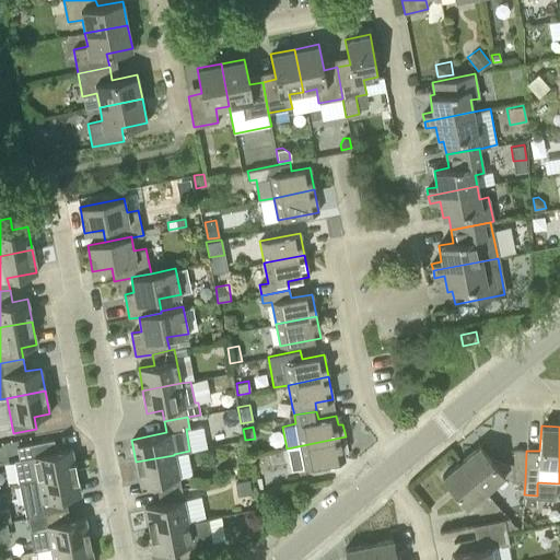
[(346,436),(287,448),(291,470),(345,461),(342,451),(348,450),(346,436)]
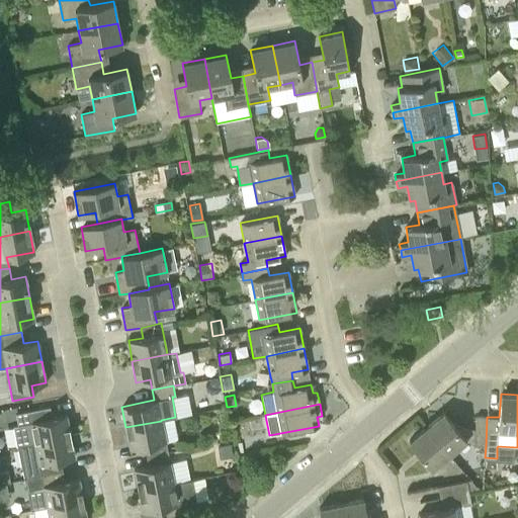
[(17,425),(13,425),(17,446),(70,436),(66,415),(52,418),(50,407),(15,413),(17,425)]
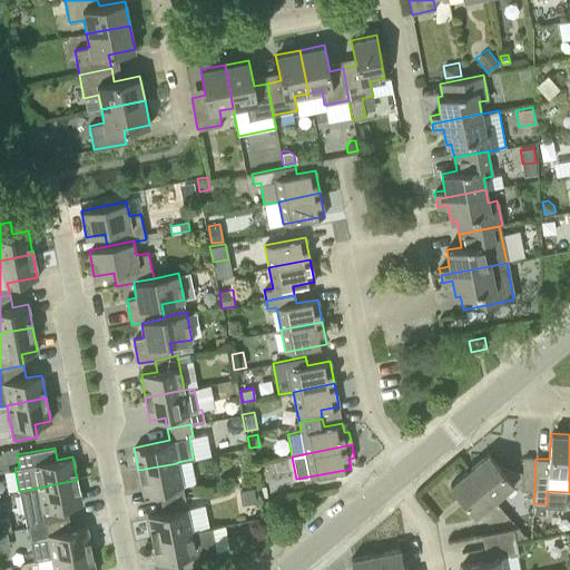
[(488,453),(469,470),(494,500),(513,483),(488,453)]
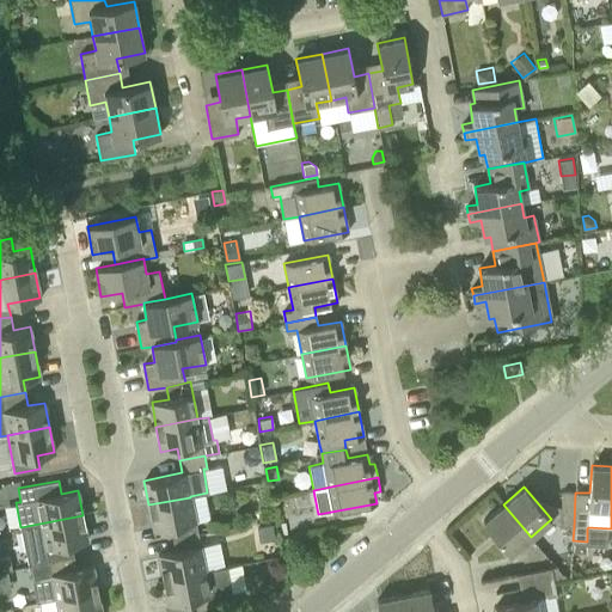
[(574,527),(575,493),(562,491),(560,527),(574,527)]
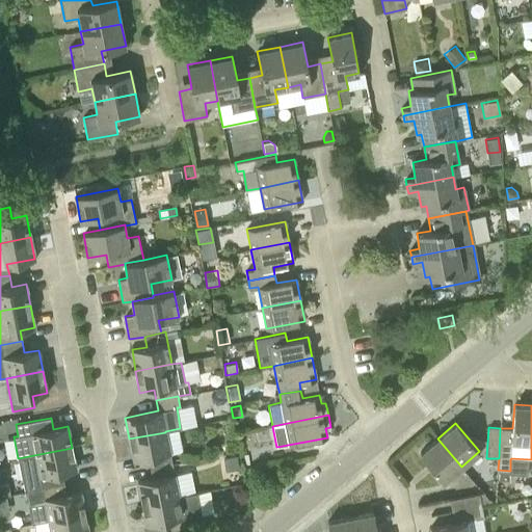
[(150,468),(171,464),(165,432),(129,439),(133,460),(148,457),(150,468)]
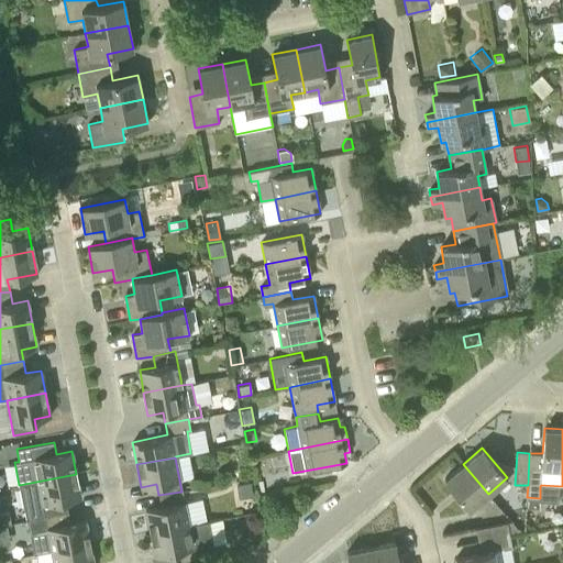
[(488,494),(463,464),(444,479),(468,509),(488,494)]
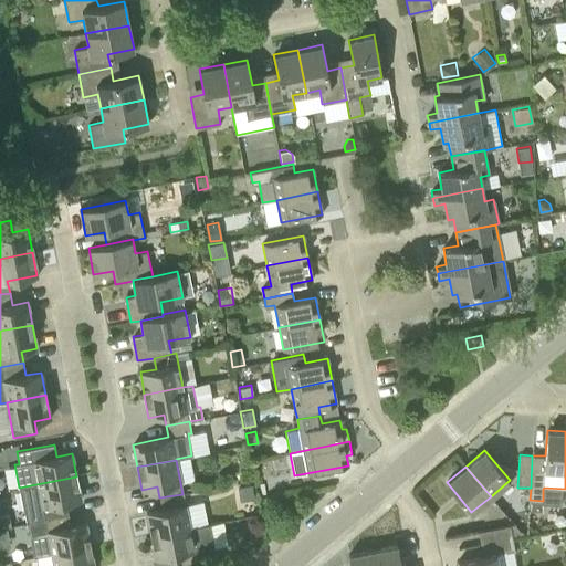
[(19,488),(25,523),(29,522),(67,514),(65,502),(81,500),(76,477),(19,488)]
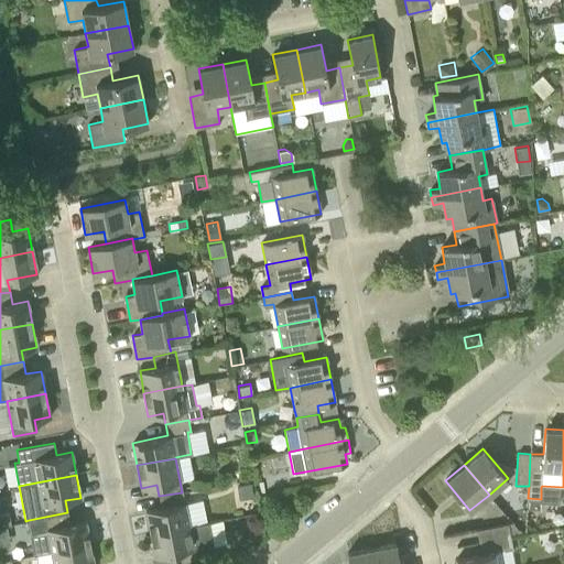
[(237,484),(239,498),(252,497),(250,481),(237,484)]
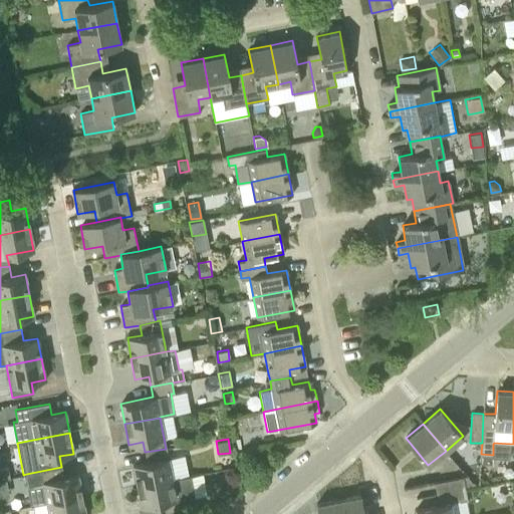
[(236,441),(237,450),(245,449),(244,440),(236,441)]
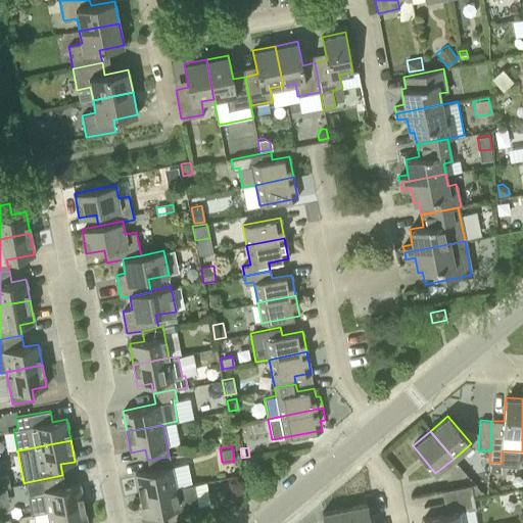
[(139,494),(175,487),(169,457),(147,460),(149,471),(135,473),(139,494)]
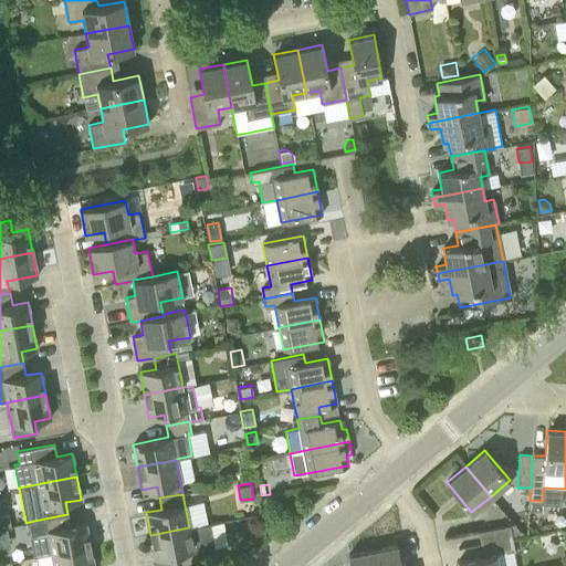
[(0,526),(10,525),(8,513),(0,514),(0,526)]
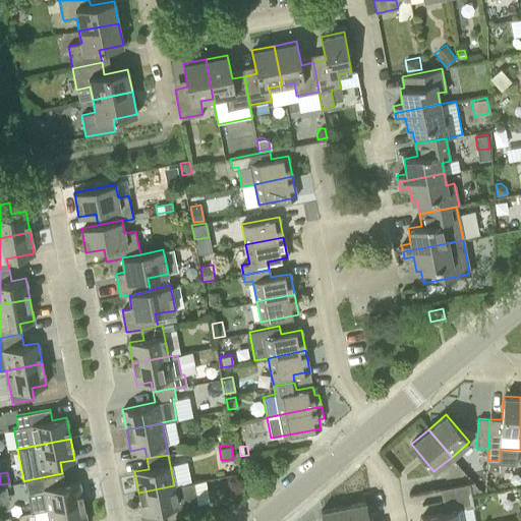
[(62,473),(26,480),(29,491),(33,513),(47,510),(82,503),(78,481),(64,484),(62,473)]
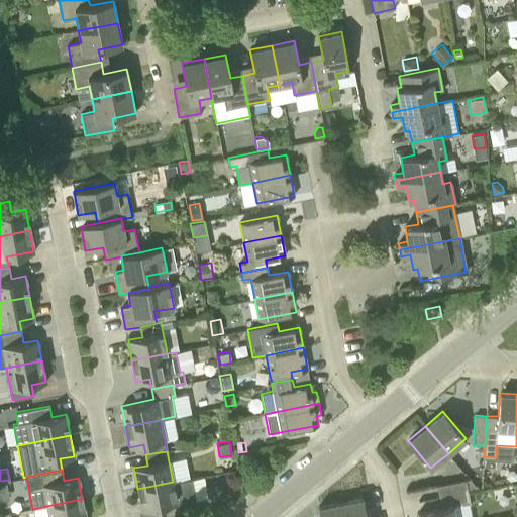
[(191,479),(173,482),(137,489),(141,510),(156,507),(158,516),(160,516),(179,513),(197,510),(191,479)]
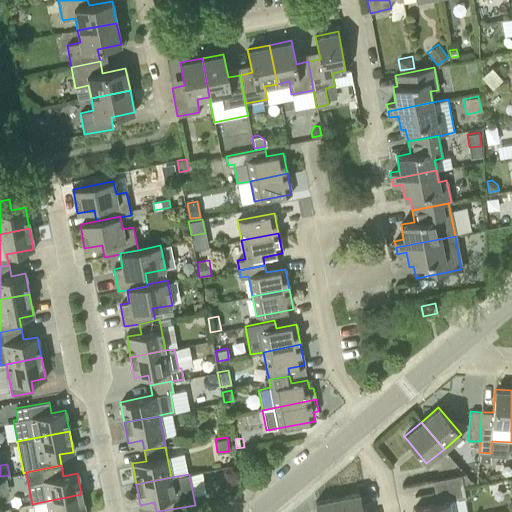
[(432,481),(434,492),(463,487),(463,485),(473,483),(465,474),(432,481)]
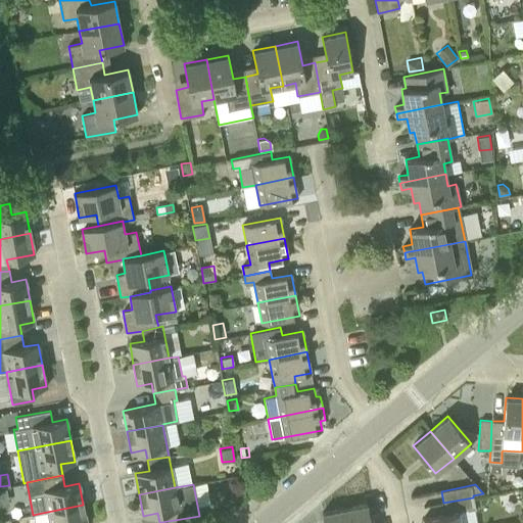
[(473,497),(443,503),(446,514),(423,518),(423,522),(460,522),(459,512),(476,509),(473,497)]
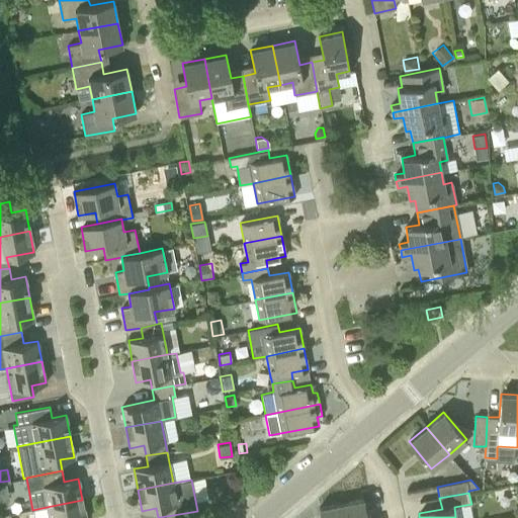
[(366,517),(363,499),(341,503),(343,517),(366,517)]
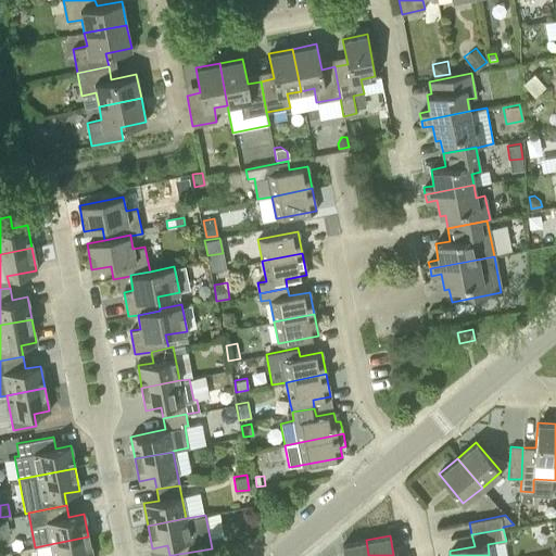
[(91,555),(88,536),(50,544),(52,555),(91,555)]
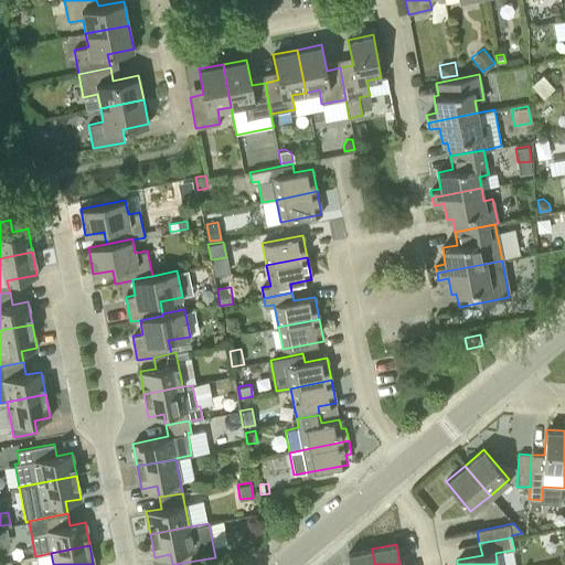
[(374,564),(372,548),(348,554),(349,564),(374,564)]
